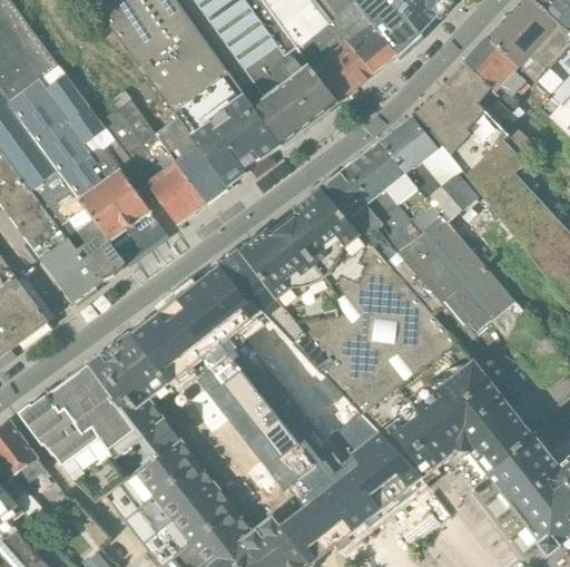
[(0,0),(0,91),(7,101),(59,65),(11,0),(0,0)]
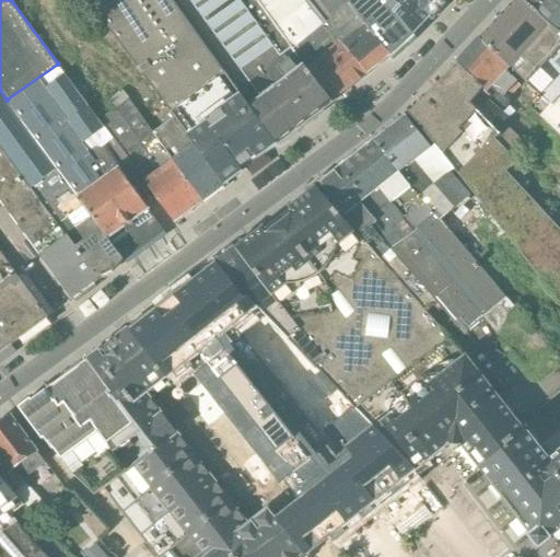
[(89,0),(173,115),(211,166),(224,185),(226,181),(225,180),(277,143),(249,105),(173,0),(89,0)]
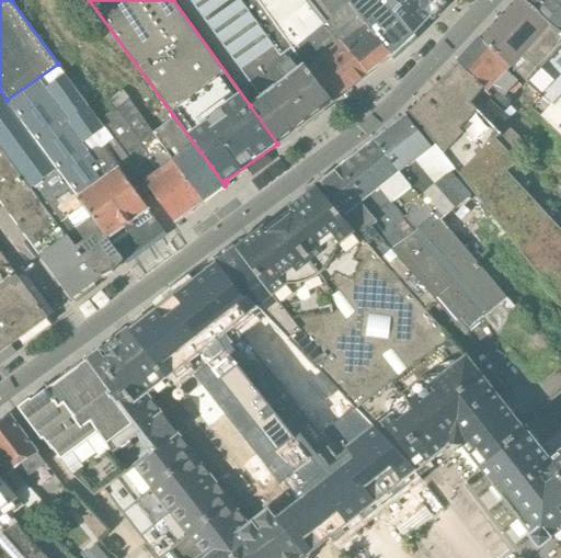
[(305,63),(259,0),(191,0),(241,69),(261,97),(305,63)]
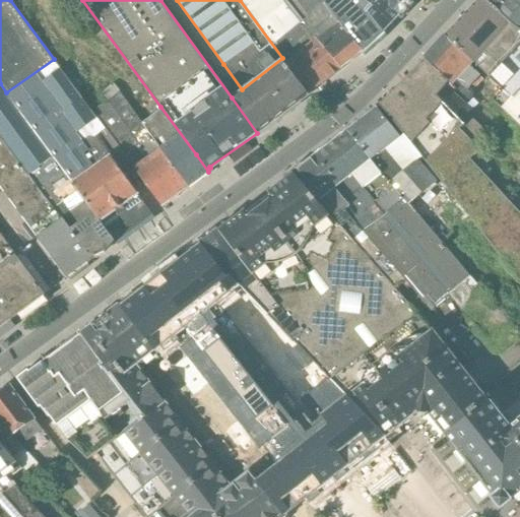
[(240,0),(282,58),(309,92),(340,66),(287,0),(240,0)]
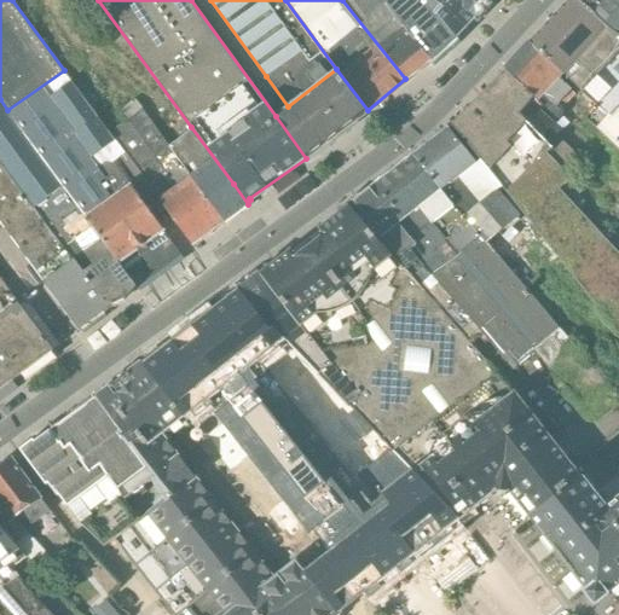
[(342,0),(405,79),(431,58),(386,0),(342,0)]
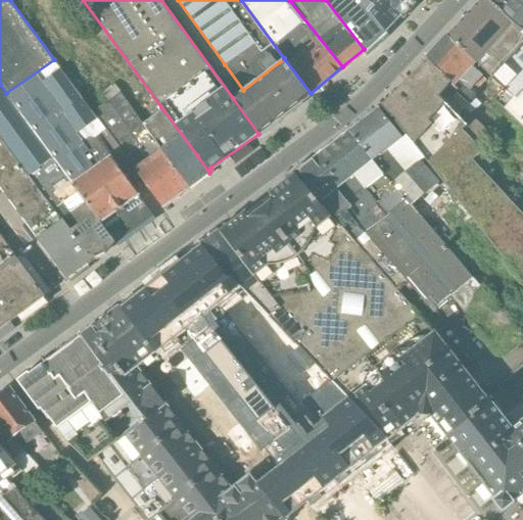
[(326,0),(364,49),(384,32),(361,0),(326,0)]
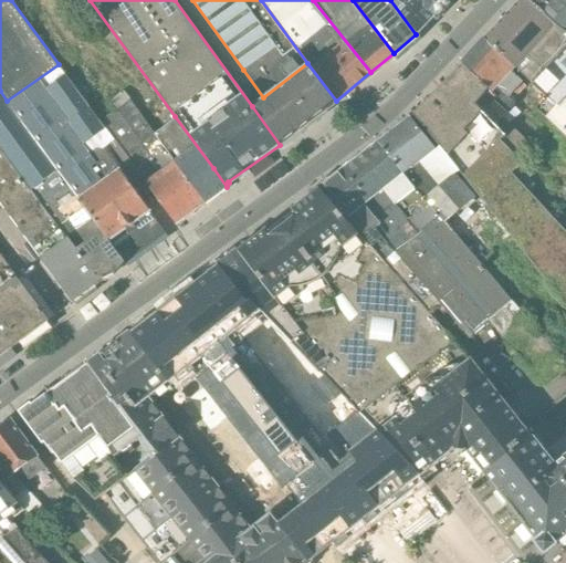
[(390,0),(416,34),(432,16),(447,0),(390,0)]
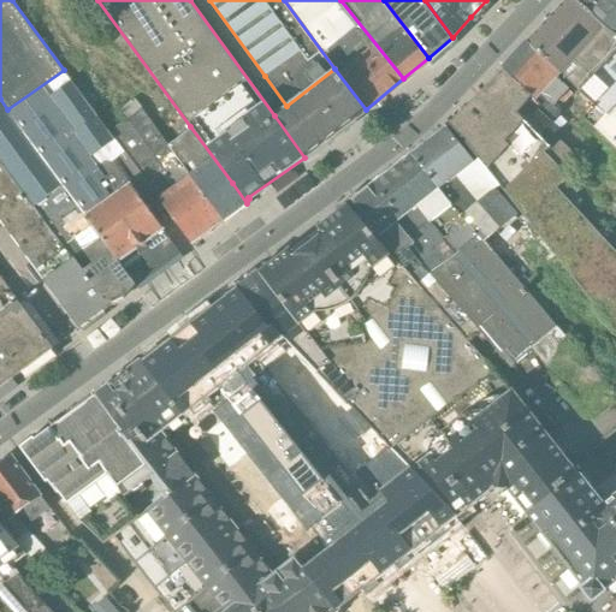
[(486,0),(471,17),(474,21),(491,3),(489,0),(486,0)]
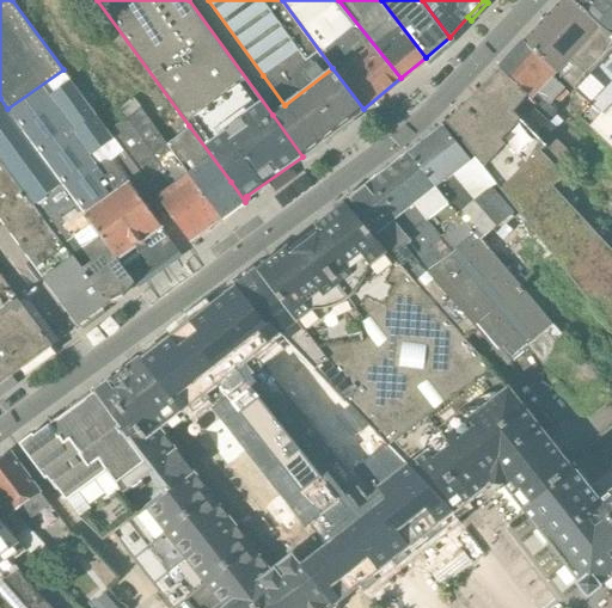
[(611,31),(575,0),(561,0),(524,42),(556,73),(593,104),(582,116),(611,146),(611,31)]
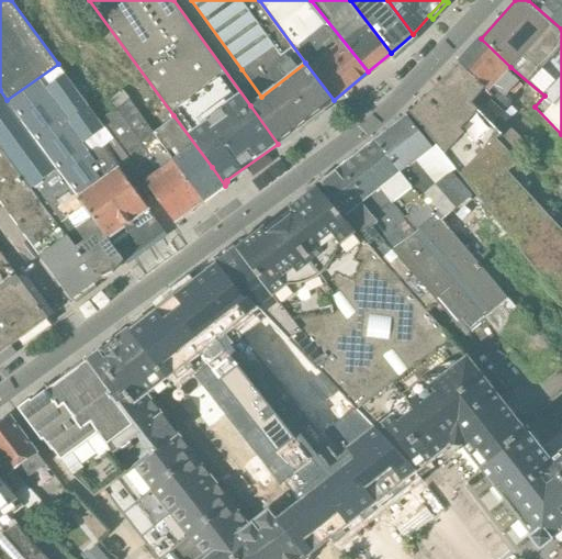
[(528,0),(561,29),(561,0),(528,0)]
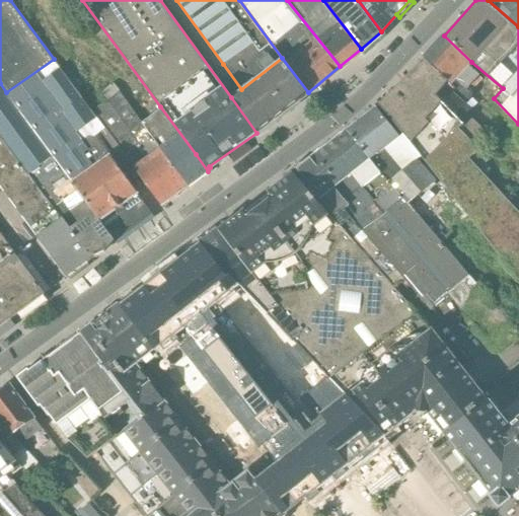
[(471,62),(444,35),(424,57),(426,60),(445,82),(436,92),(463,124),(459,128),(471,141),(474,139),(484,129),(461,106),(461,105),(471,95),(472,92),(471,88),(482,77),(468,66),(471,62)]
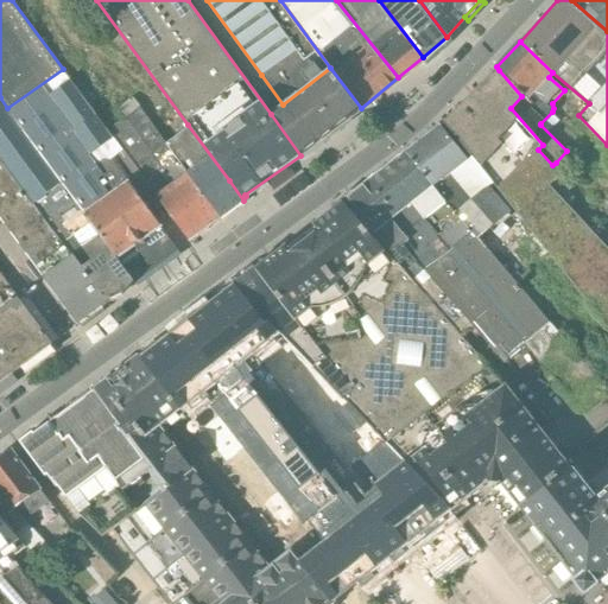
[(330,68),(283,105),(314,145),(361,108),(330,68)]
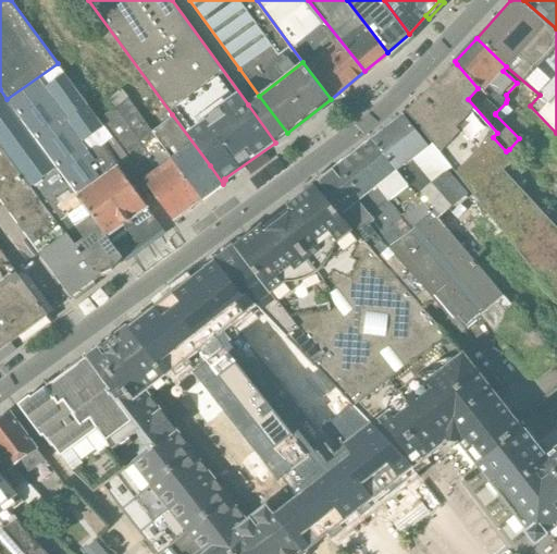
[(407,111),(556,298),(556,228),(503,170),(514,159),(507,154),(493,137),(497,133),(493,128),(468,99),(478,88),(457,64),(453,64),(449,68),(449,72),(447,73),(446,72),(407,111)]
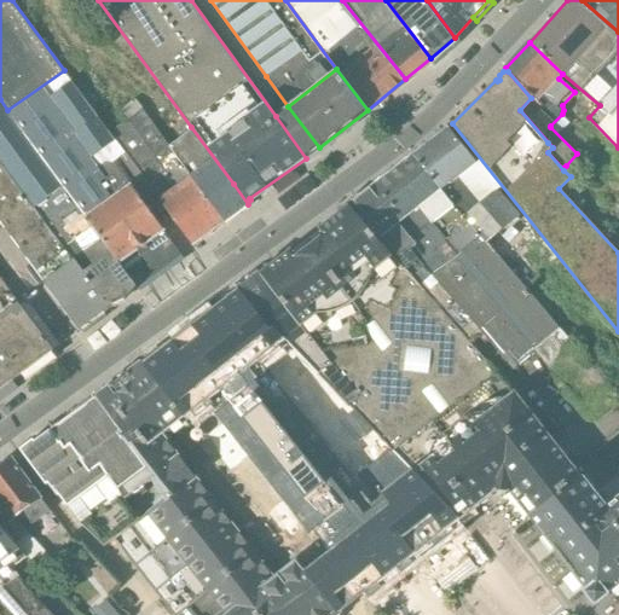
[(115,139),(110,133),(98,116),(71,80),(50,96),(75,129),(73,132),(91,157),(115,139)]
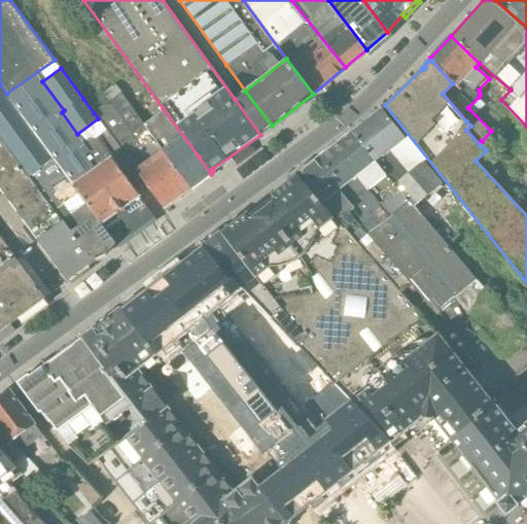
[(151,159),(179,197),(191,187),(143,123),(114,82),(103,92),(109,101),(135,136),(151,159)]
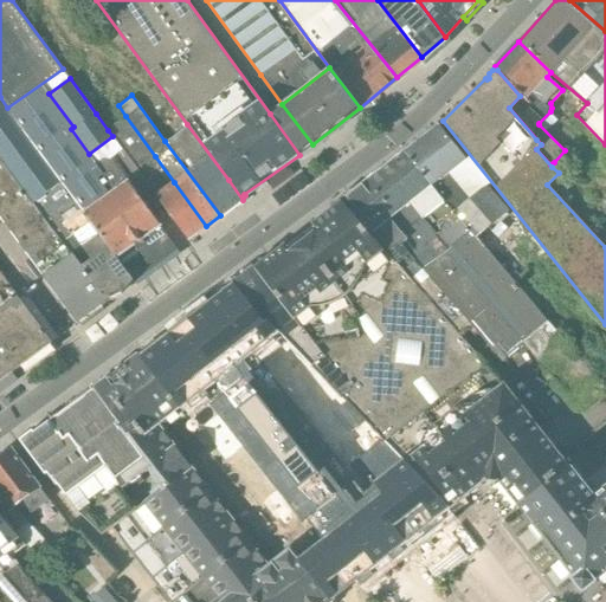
[(0,97),(0,153),(0,154),(15,174),(34,200),(60,180),(7,108),(0,97)]
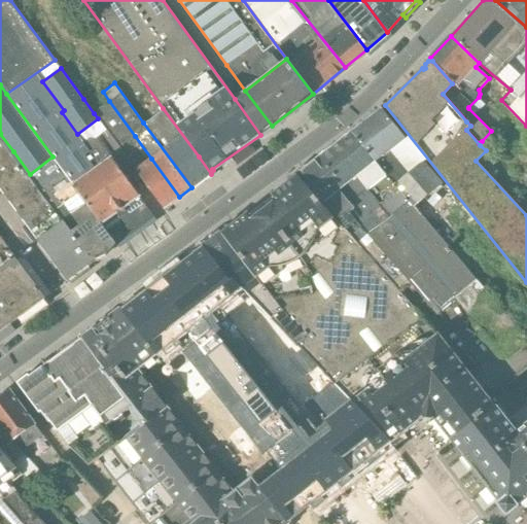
[(235,99),(260,135),(262,133),(272,126),(245,91),(237,98),(235,99)]
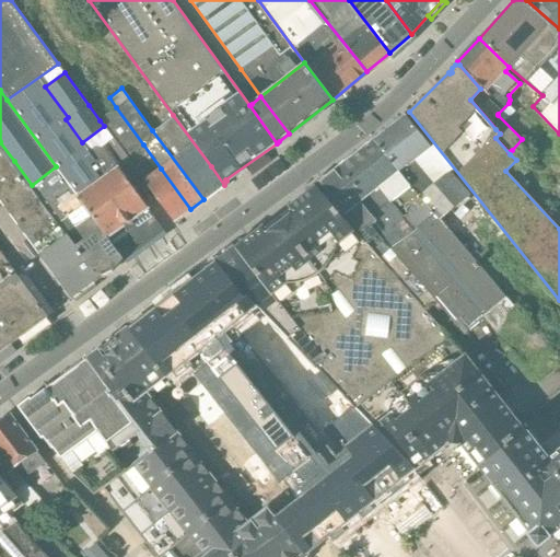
[(100,120),(104,126),(146,182),(174,221),(190,209),(161,169),(143,144),(116,107),(100,120)]
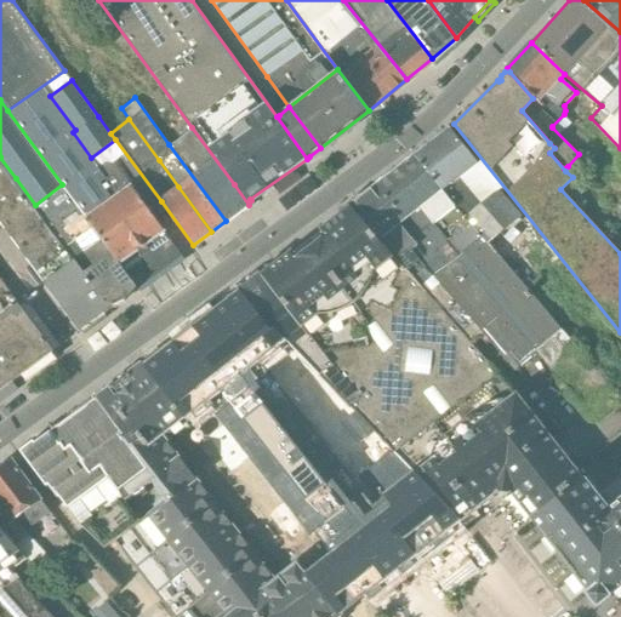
[(415,153),(488,241),(520,215),(500,189),(502,186),(454,124),(415,153)]
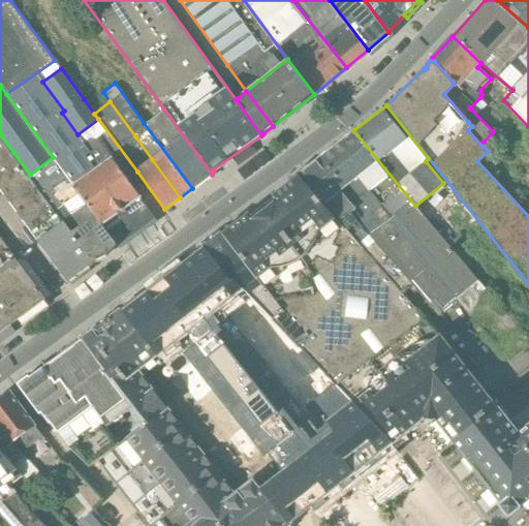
[(199,157),(163,109),(144,123),(192,188),(212,175),(199,157)]
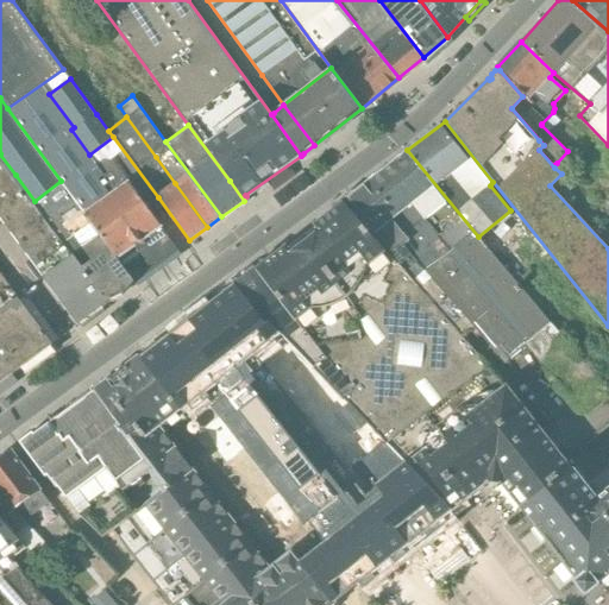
[(604,388),(545,315),(407,150),(357,189),(473,326),(504,360),(525,342),(581,409),(604,388)]
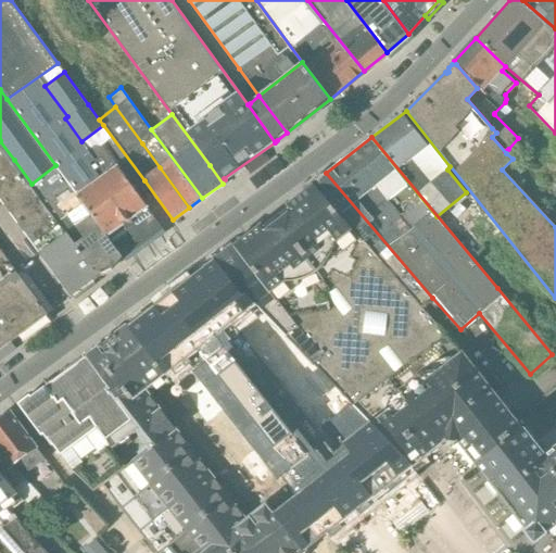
[(0,141),(0,140),(0,168),(14,160),(0,141)]
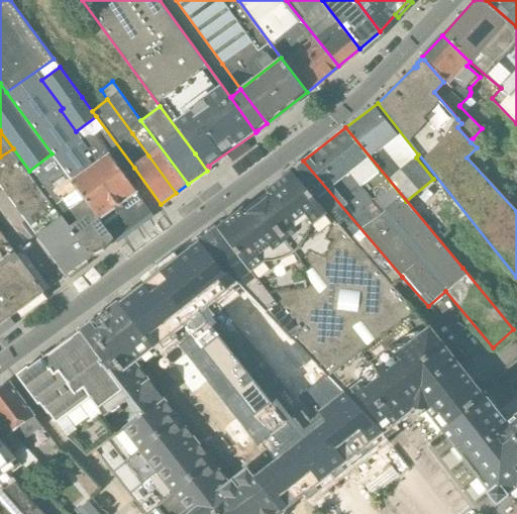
[(72,180),(113,237),(150,210),(137,193),(138,192),(95,133),(88,132),(75,141),(93,165),(72,180)]
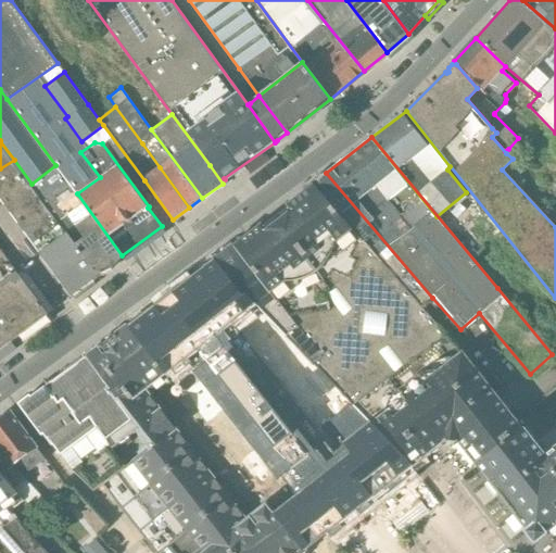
[(32,184),(14,160),(0,168),(0,198),(27,235),(54,214),(32,184)]
